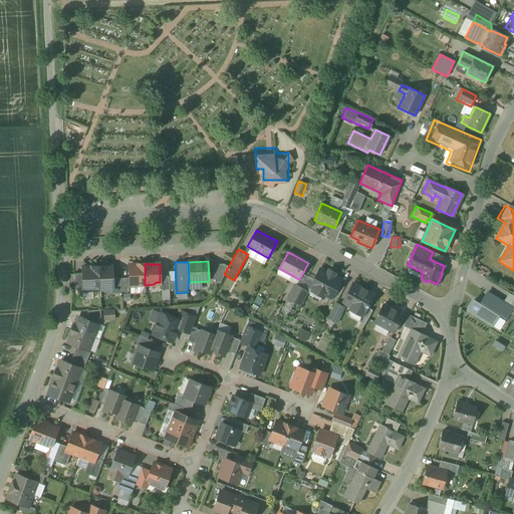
[(141,265),(130,265),(130,284),(135,283),(137,285),(145,285),(145,264),(141,264),(141,265)]
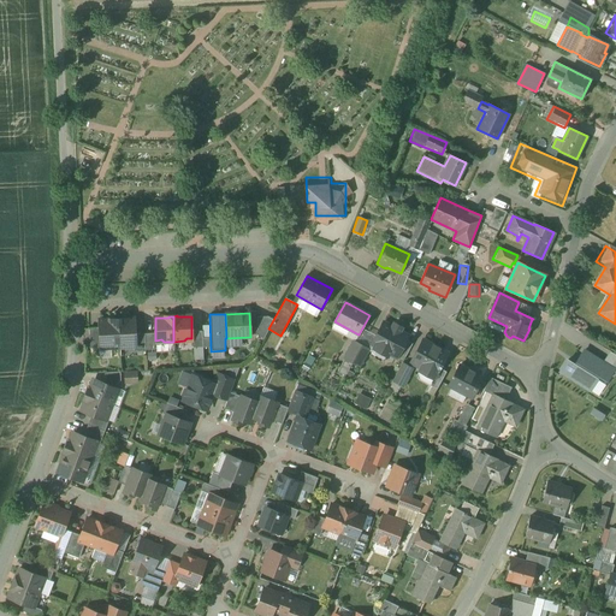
[(113,320),(99,320),(100,348),(119,347),(118,319),(113,319),(113,320)]
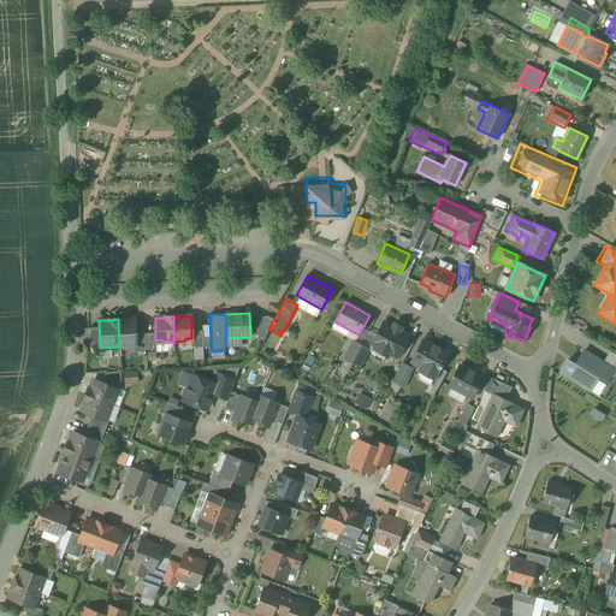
[(123,319),(118,319),(119,347),(136,347),(135,319),(123,320),(123,319)]
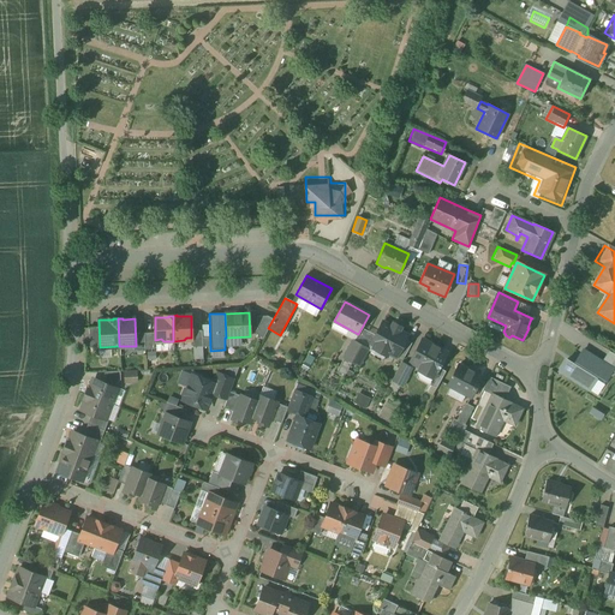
[(408,335),(383,322),(382,322),(370,344),(396,357),(408,335)]
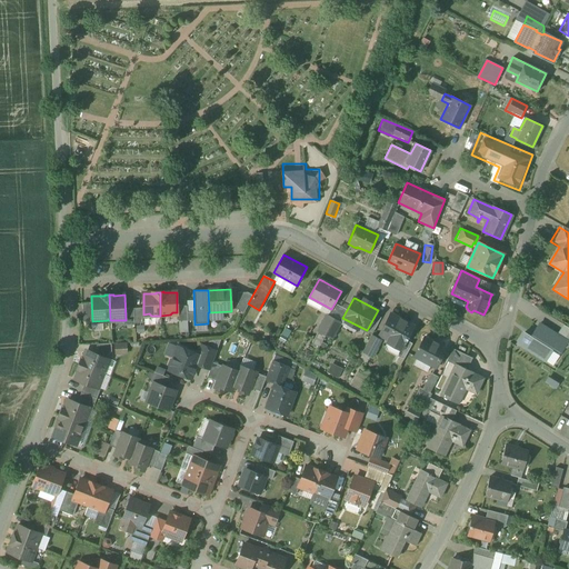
[(413,326),(399,318),(399,319),(391,315),(390,313),(379,335),(388,340),(387,342),(399,349),(400,347),(402,347),(407,338),(413,326)]
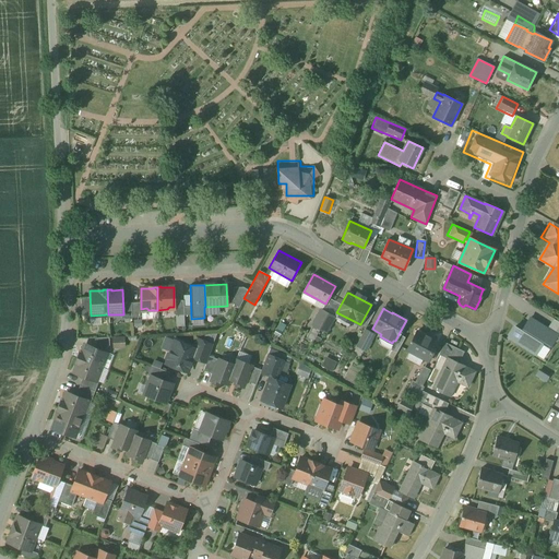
[(331,317),(318,310),(305,336),(317,343),(331,317)]
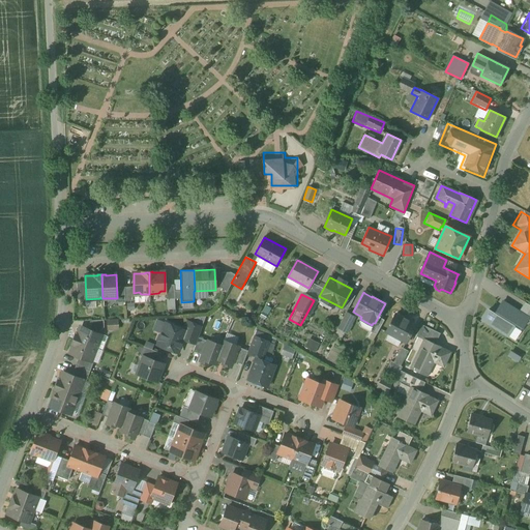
[(529,318),(500,299),(493,311),(487,307),(479,319),(513,341),(529,318)]
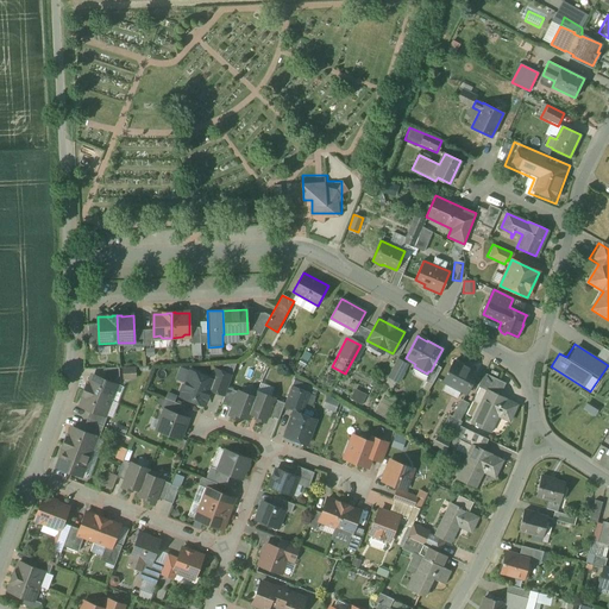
[(608,350),(602,346),(596,356),(608,364),(608,350)]
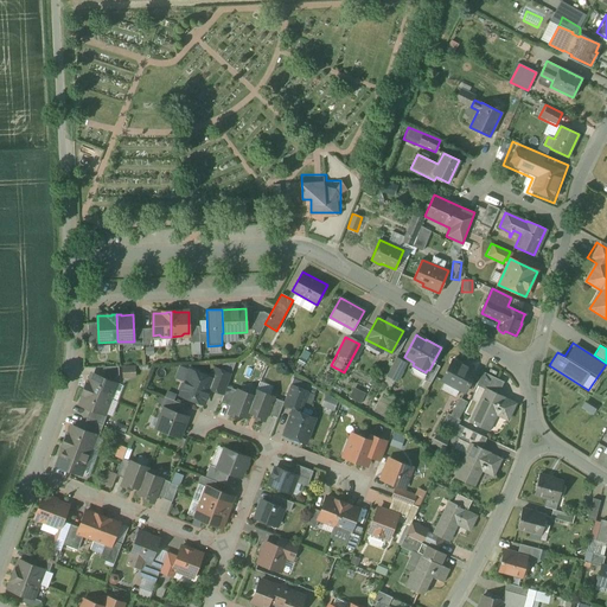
[(396,358),(389,379),(397,383),(404,362),(396,358)]
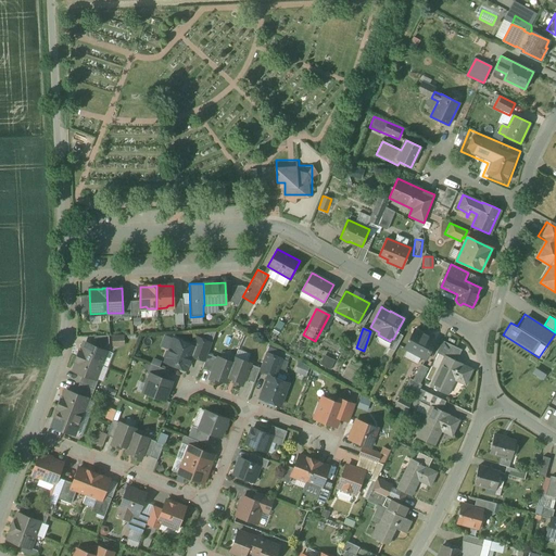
[(436,341),(415,330),(405,349),(426,359),(436,341)]
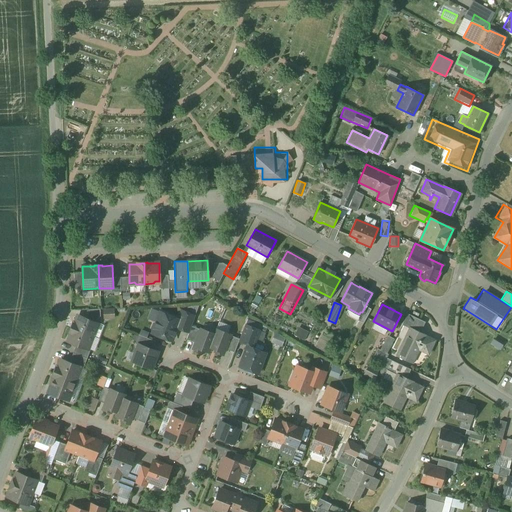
[(101,309),(101,319),(113,319),(113,308),(101,309)]
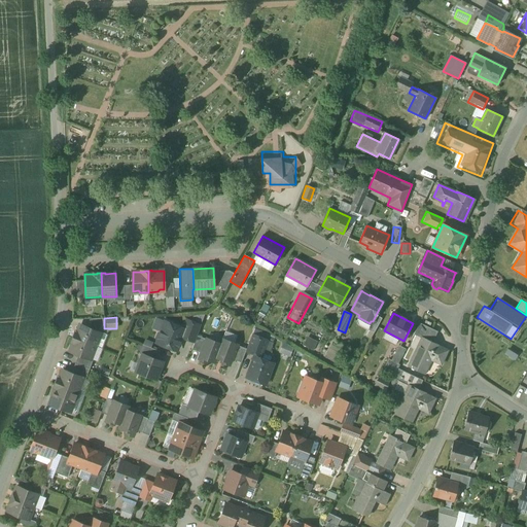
[(183,326),(161,317),(149,346),(177,357),(182,344),(194,347),(203,325),(186,319),(183,326)]
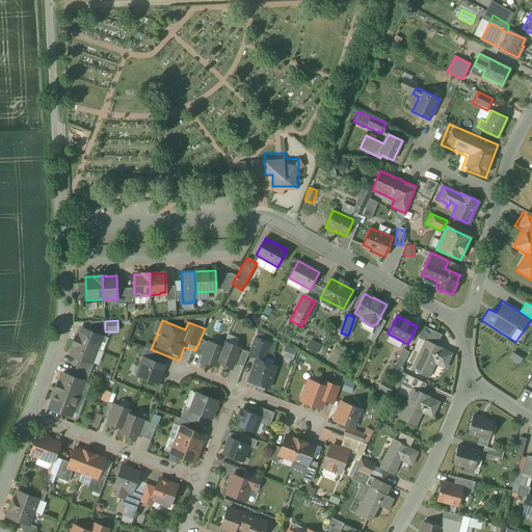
[(90,328),(89,330),(100,335),(102,329),(104,328),(104,321),(90,322),(90,328)]
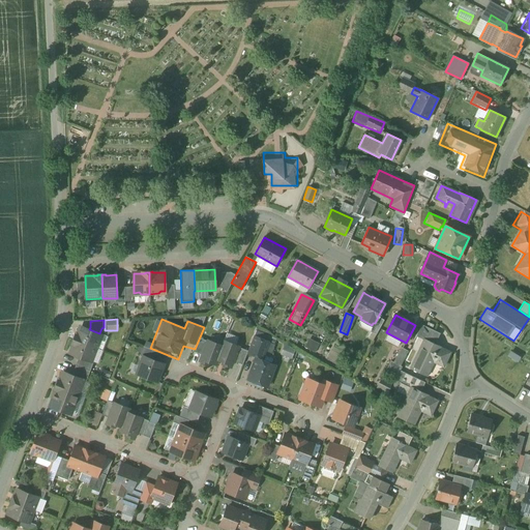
[(74,340),(96,348),(101,334),(99,333),(89,329),(83,327),(80,328),(77,335),(76,335),(74,340)]
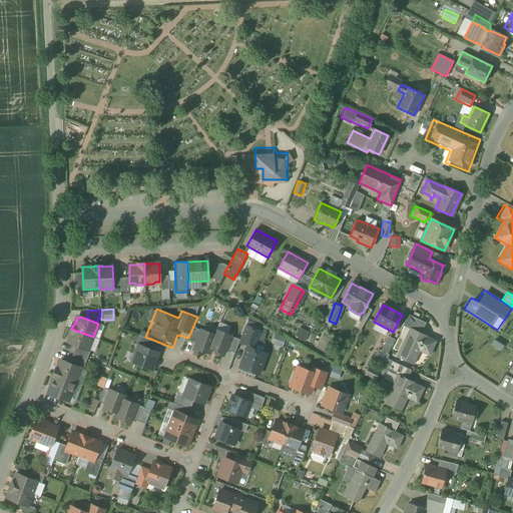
[(236,344),(243,347),(236,370),(259,378),(268,352),(254,347),(261,330),(244,323),(236,344)]
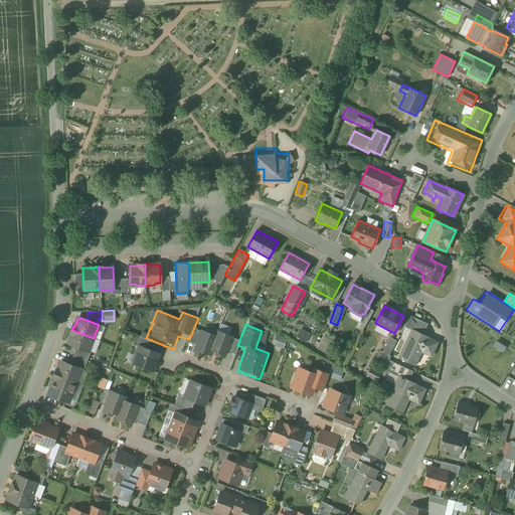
[(439,343),(408,327),(393,358),(414,368),(422,355),(431,359),(439,343)]
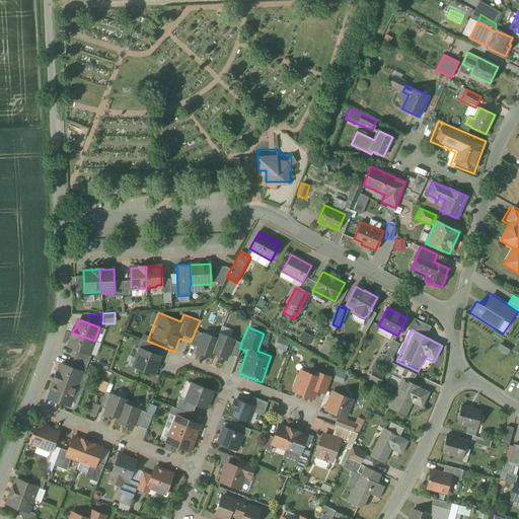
[(192,352),(208,358),(215,338),(197,330),(190,345),(194,347),(192,352)]
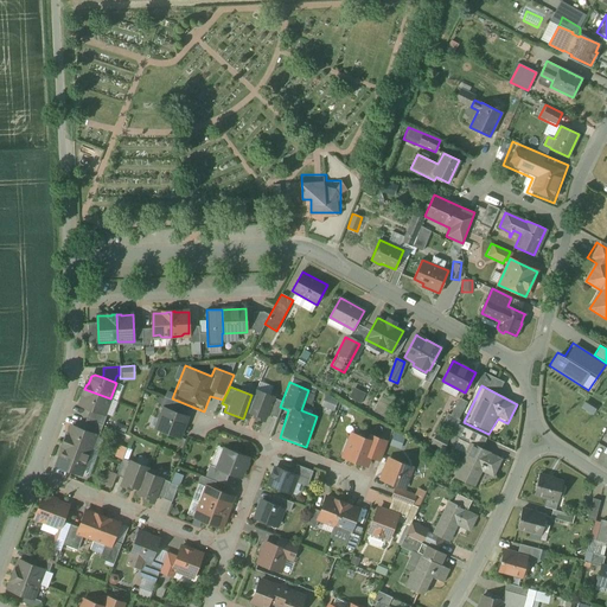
[(352,388),(347,397),(359,403),(364,394),(352,388)]
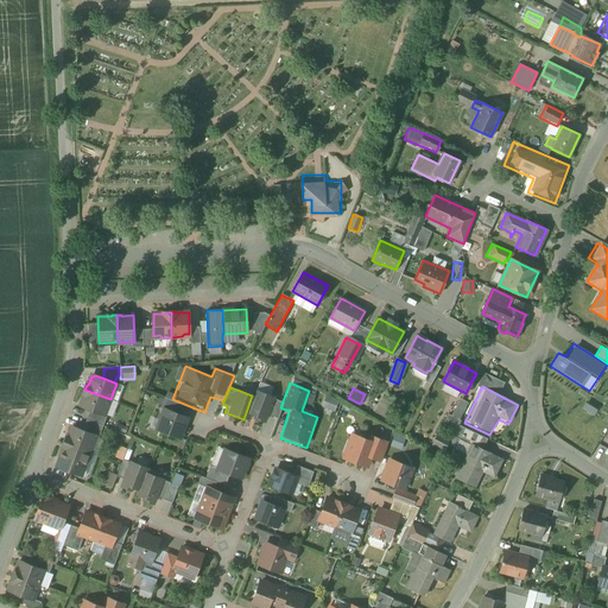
[(105,415),(111,399),(84,390),(83,394),(84,396),(81,404),(83,407),(90,410),(103,415),(105,415)]
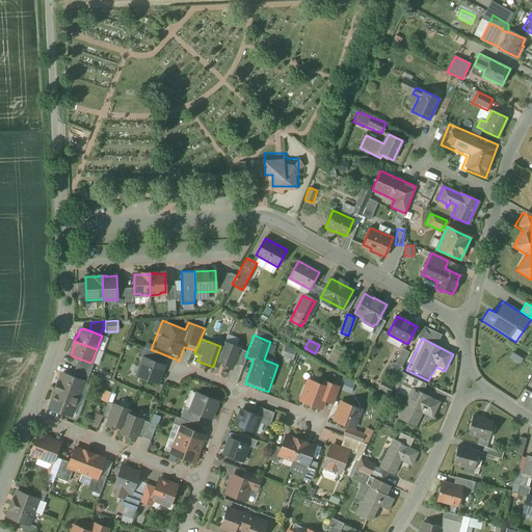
[(240,348),(222,341),(215,362),(232,369),(234,364),(240,366),(245,352),(239,350),(240,348)]
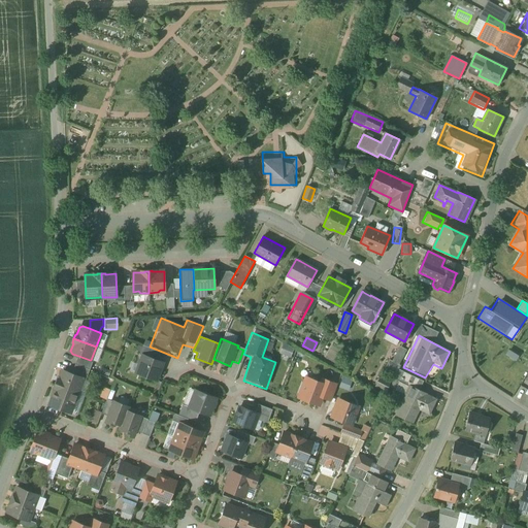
[(282,343),(277,353),(289,357),(293,348),(282,343)]
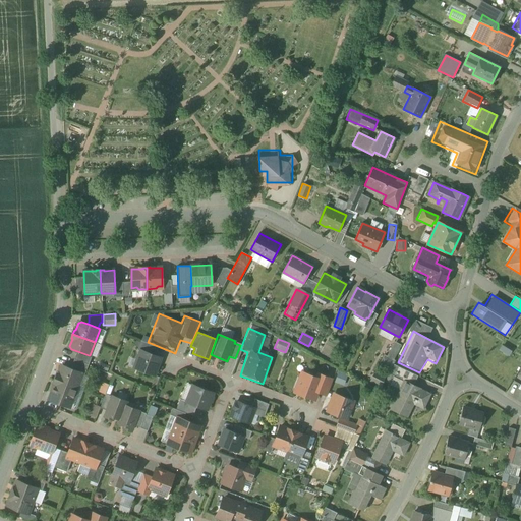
[(392,341),(379,366),(387,371),(401,345),(392,341)]
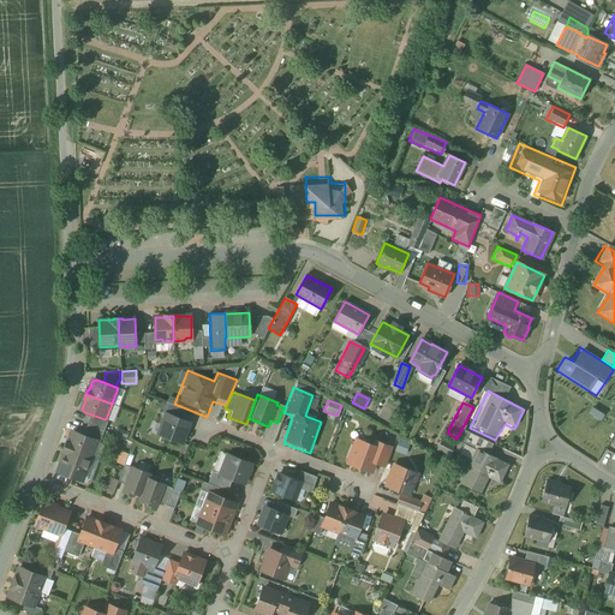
[(191,422),(163,411),(153,435),(181,446),(191,422)]
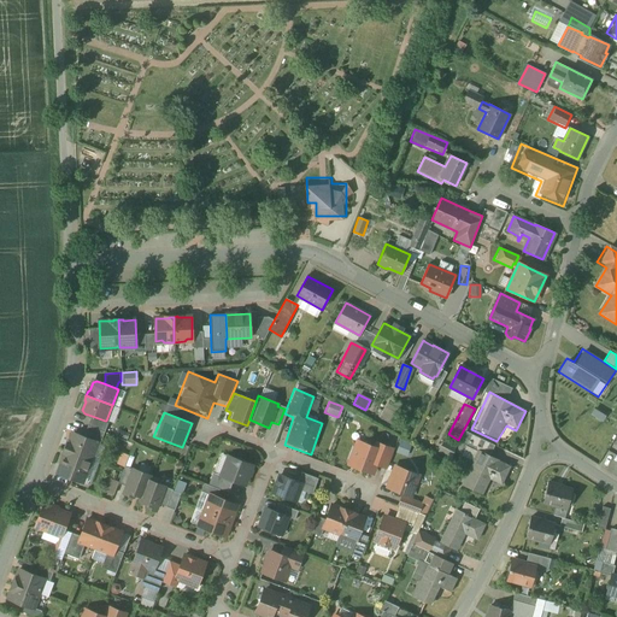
[(92,416),(88,425),(105,433),(109,422),(106,421),(105,421),(92,416)]
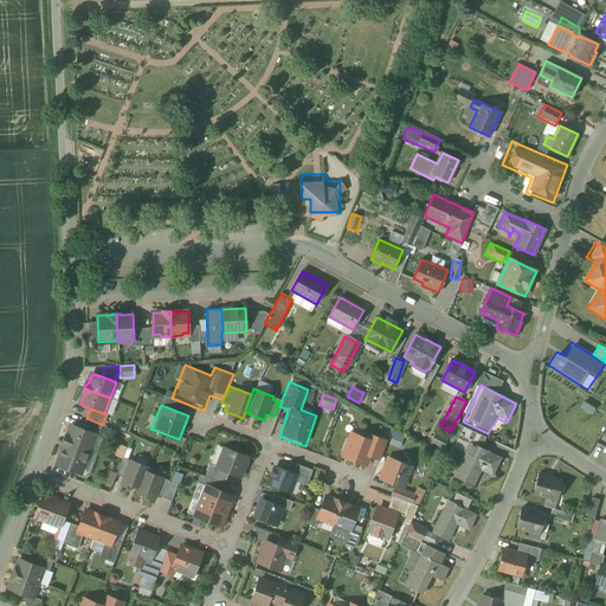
[(103,425),(86,418),(83,429),(100,434),(103,425)]
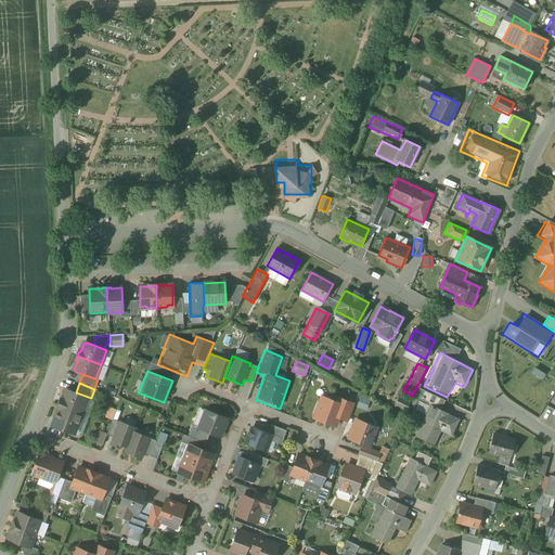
[(89,399),(62,389),(55,407),(82,416),(89,399)]
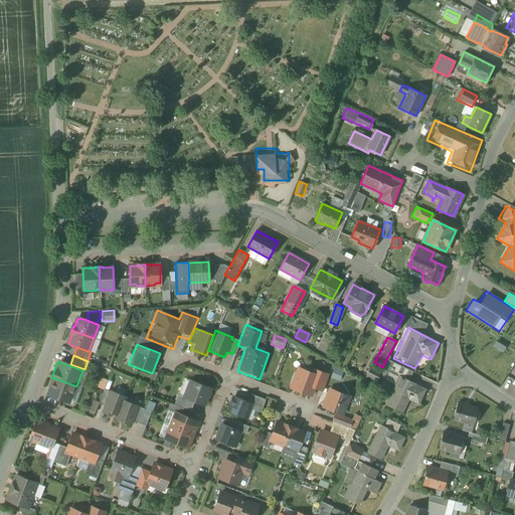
[(371,366),(363,374),(372,382),(380,373),(371,366)]
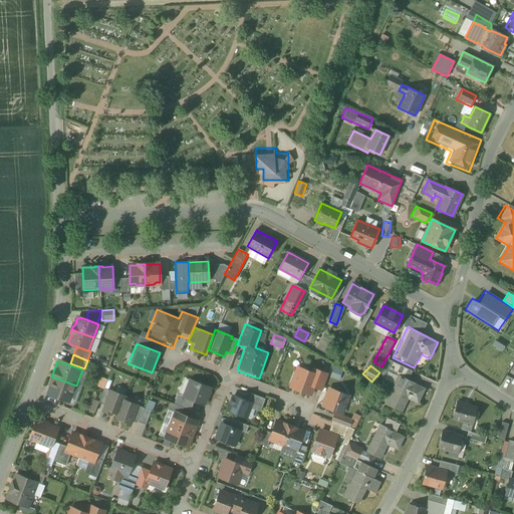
[(312,373),(295,367),(288,389),(308,396),(311,389),(320,392),(326,373),(313,369),(312,373)]
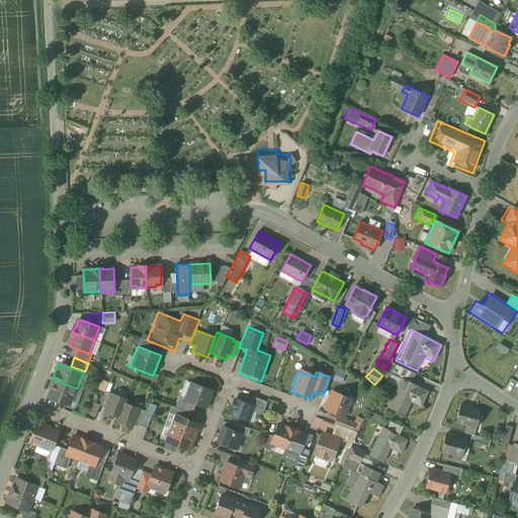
[(331,379),(340,382),(343,372),(335,370),(331,379)]
